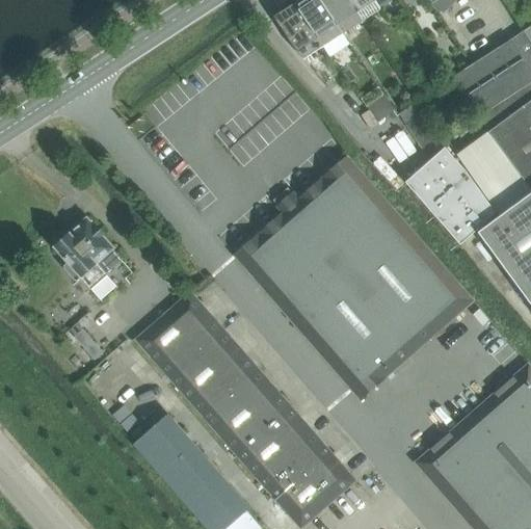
[(295,3),(294,4),(321,45),(321,46),(342,32),(320,0),(296,0),(295,3)]
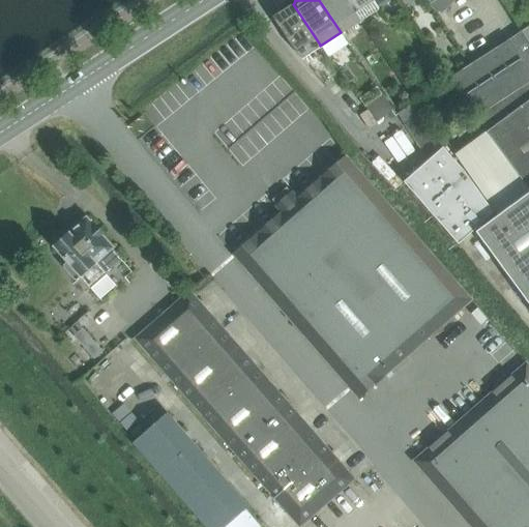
[(360,19),(347,0),(319,0),(341,32),(360,19)]
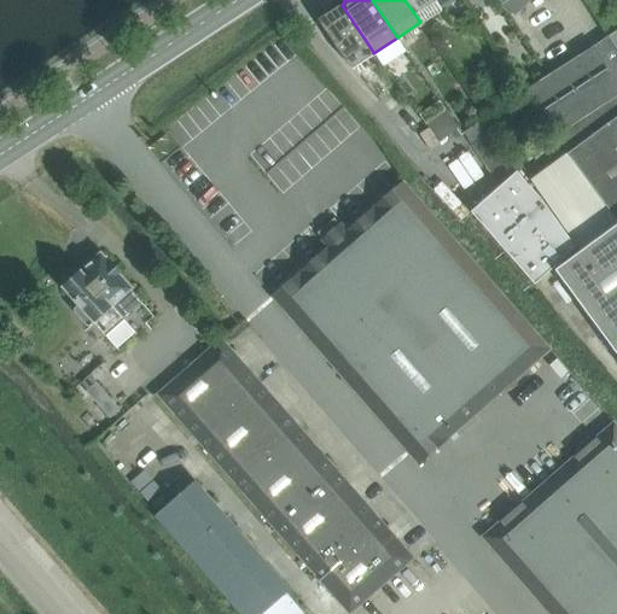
[(405,0),(420,22),(441,10),(438,6),(434,0),(405,0)]
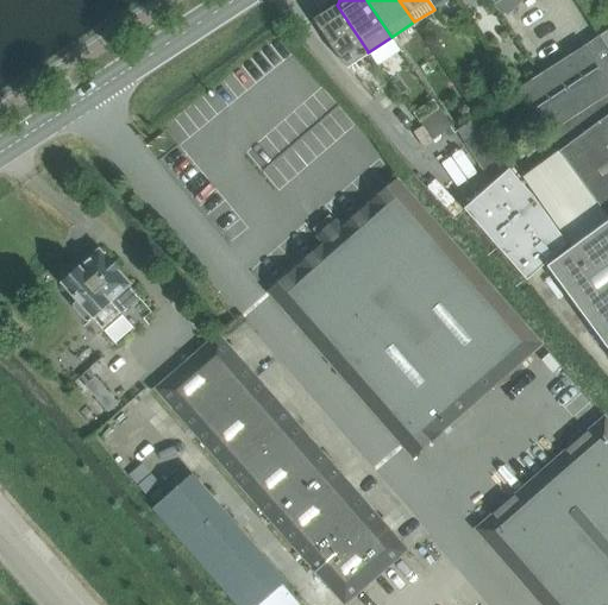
[(324,13),(313,20),(320,30),(326,39),(338,57),(345,67),(368,51),(337,5),(336,6),(331,5),(325,10),(324,13)]
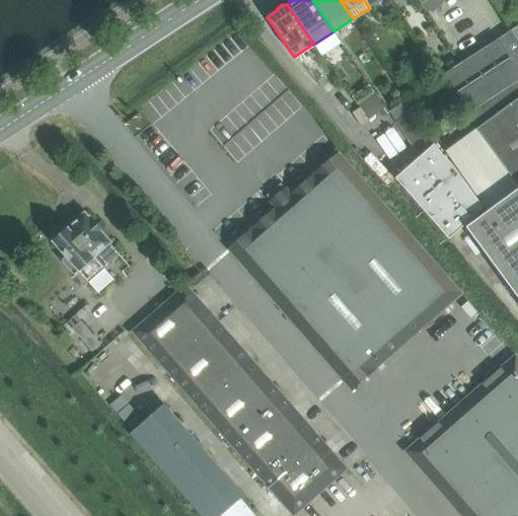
[(517,179),(517,23),(498,37),(517,67),(517,77),(465,112),(475,128),(516,182),(517,179)]
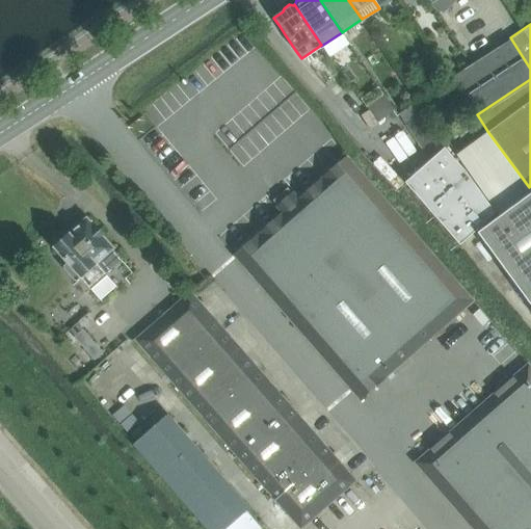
[(452,76),(477,114),(530,79),(530,69),(510,37),(452,76)]
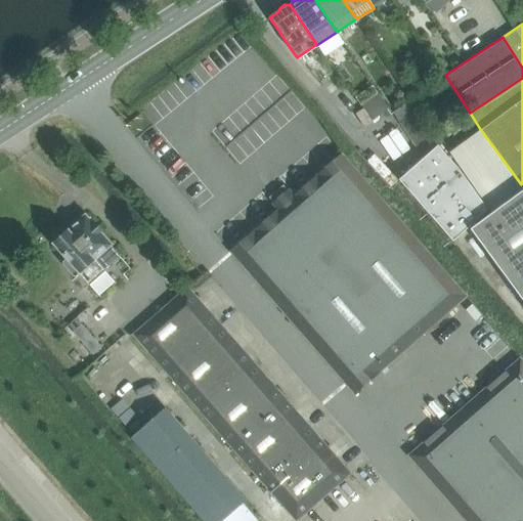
[(363,125),(388,107),(378,93),(360,104),(362,107),(355,113),(363,125)]
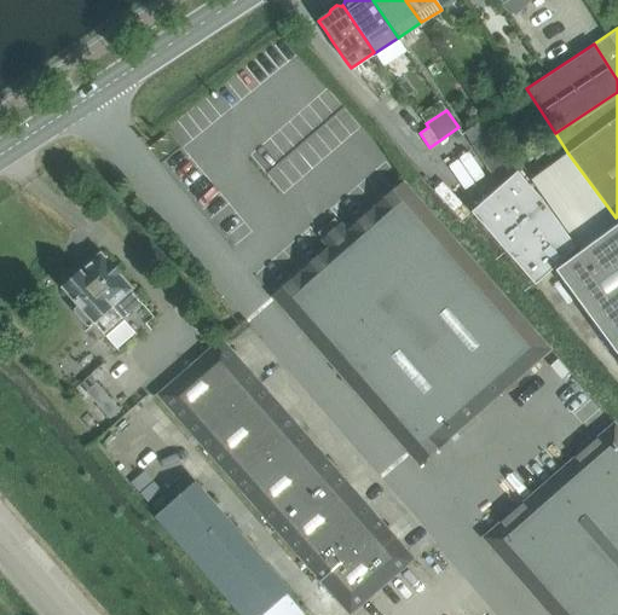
[(513,156),(492,128),(471,144),(490,172),(513,156)]
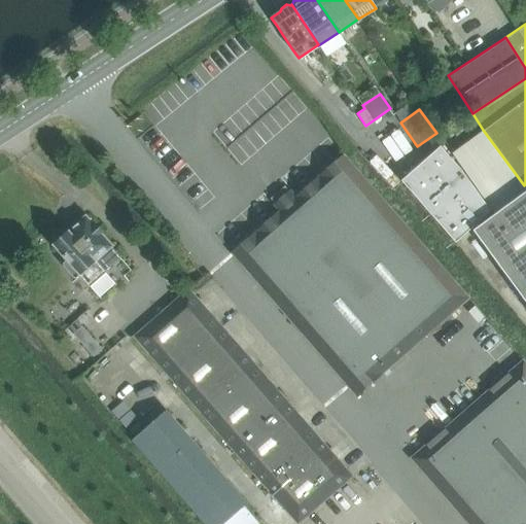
[(440,145),(420,163),(472,224),(489,210),(461,170),(440,145)]
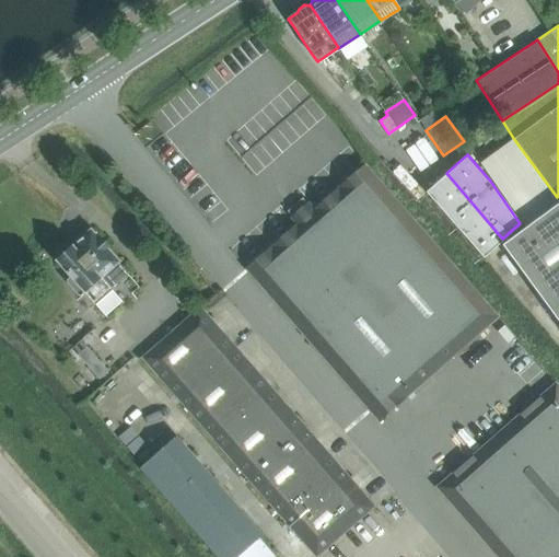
[(496,314),(363,163),(313,207),(307,200),(289,216),(294,222),(244,266),(376,418),(496,314)]
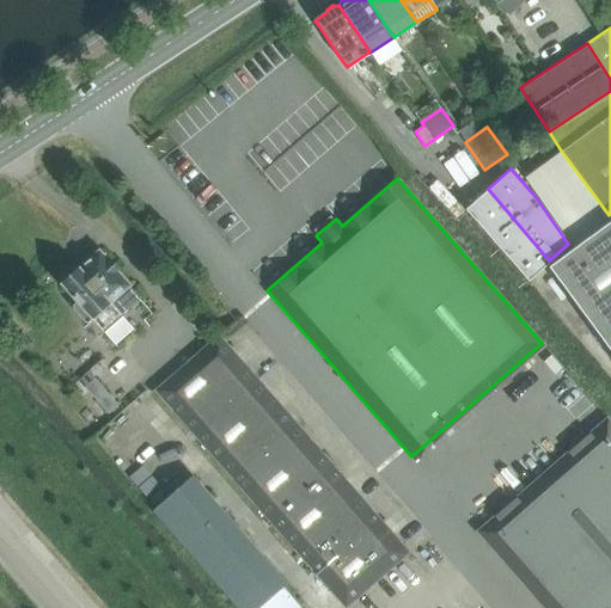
[(549,260),(488,189),(465,209),(527,281),(549,260)]
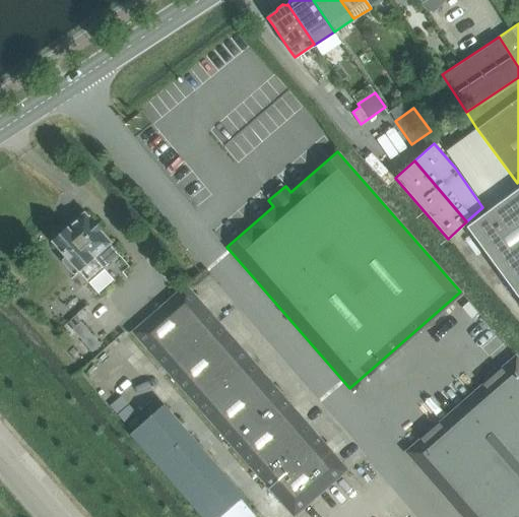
[(518,186),(466,225),(518,298),(518,186)]
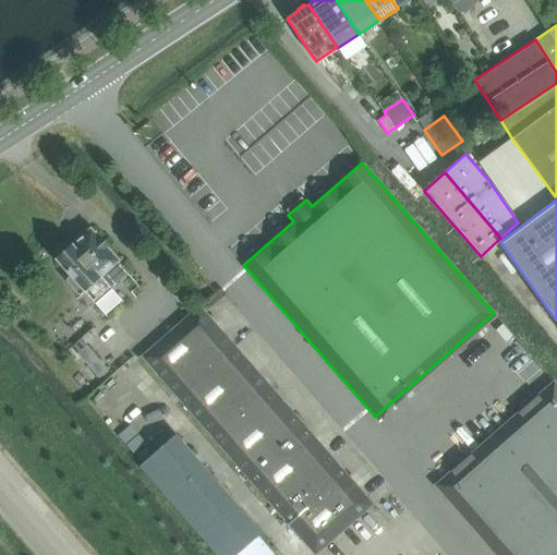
[(126,272),(117,261),(118,260),(119,260),(107,245),(108,244),(99,236),(98,237),(89,226),(69,244),(67,242),(62,241),(55,249),(55,252),(57,255),(55,257),(69,274),(65,277),(65,279),(77,293),(80,293),(83,290),(93,301),(126,272)]
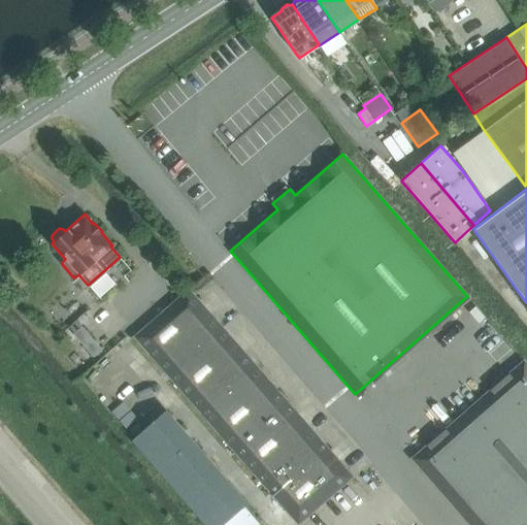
[(180,363),(222,327),(188,288),(133,335),(170,378),(184,365),(180,363)]
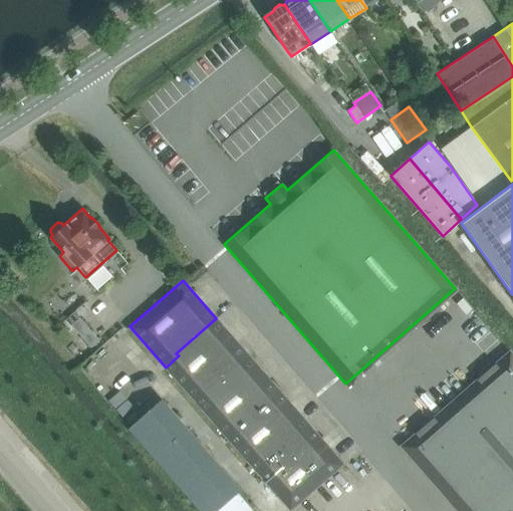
[(342,463),(216,318),(176,353),(179,355),(166,367),(289,509),(342,463)]
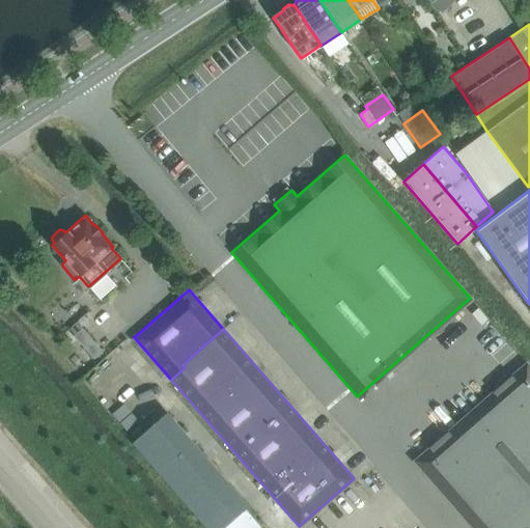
[(529,527),(529,365),(526,361),(413,460),(473,527),(529,527)]
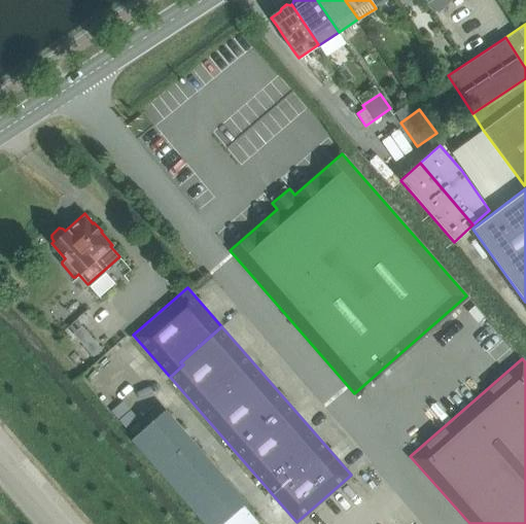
[(166,414),(135,442),(206,523),(259,523),(260,523),(243,504),(244,503),(166,414)]
